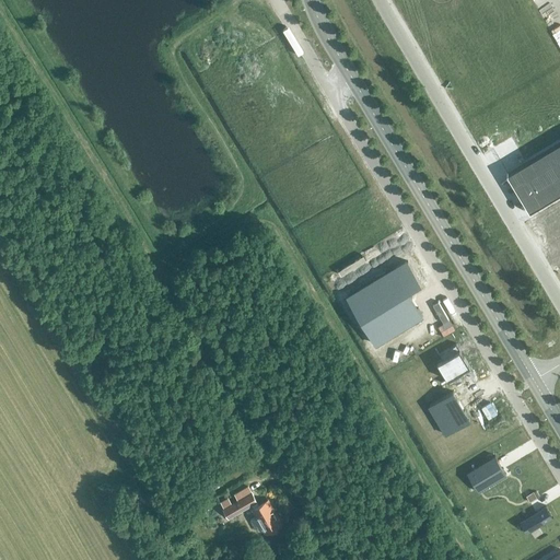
[(559,193),(559,141),(520,166),(527,179),(514,187),(529,211),(559,193)]
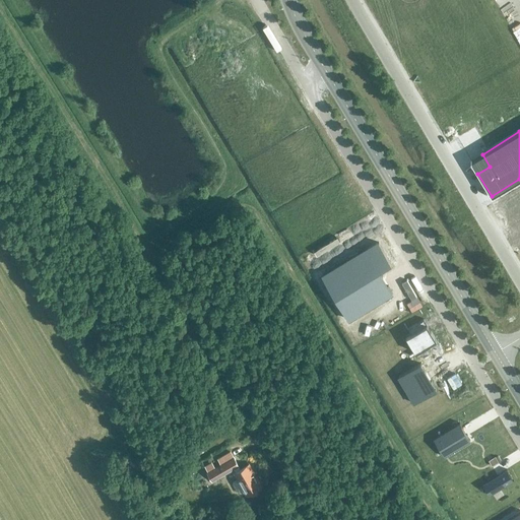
[(519,220),(511,225),(519,240),(519,239),(519,220)]
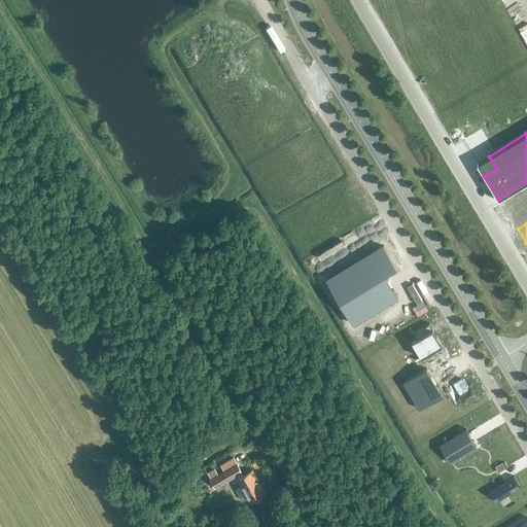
[(366,254),(322,281),(349,325),(393,299),(380,276),(392,269),(380,248),(367,255),(366,254)]
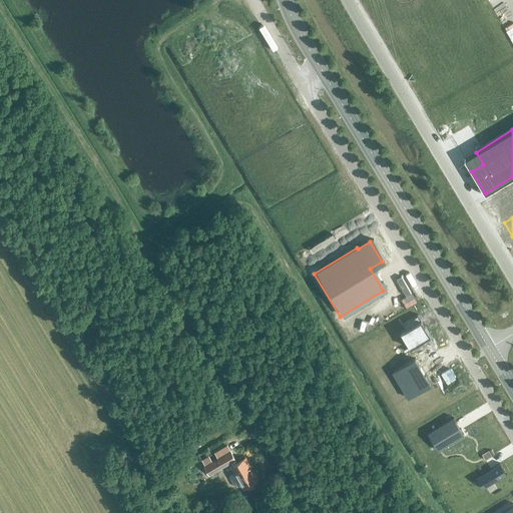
[(419,316),(398,328),(410,349),(431,337),(419,316)]
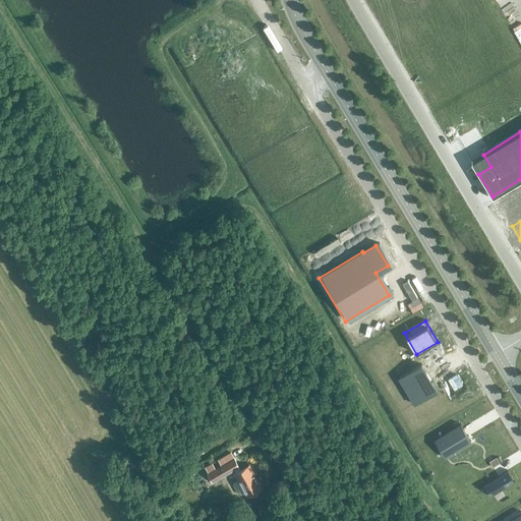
[(421,363),(399,378),(414,404),(438,390),(421,363)]
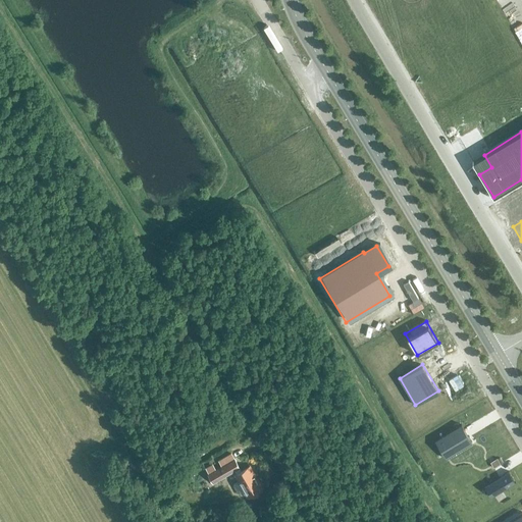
[(461,424),(435,440),(446,458),(472,441),(461,424)]
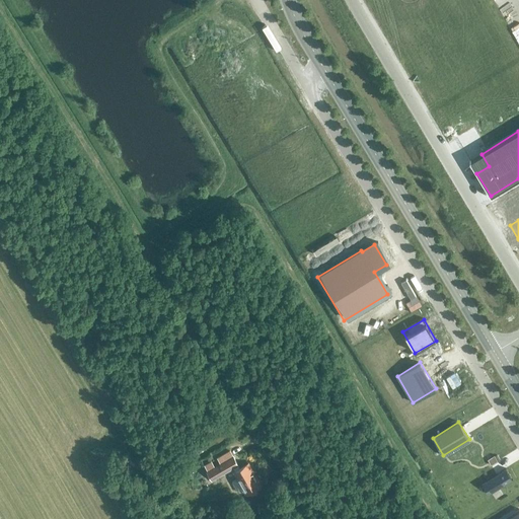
[(219,464),(214,467),(213,464),(205,468),(212,480),(233,468),(235,471),(234,472),(237,479),(232,483),(238,494),(244,491),(246,494),(261,486),(248,464),(239,469),(237,465),(238,465),(230,451),(216,458),(219,464)]
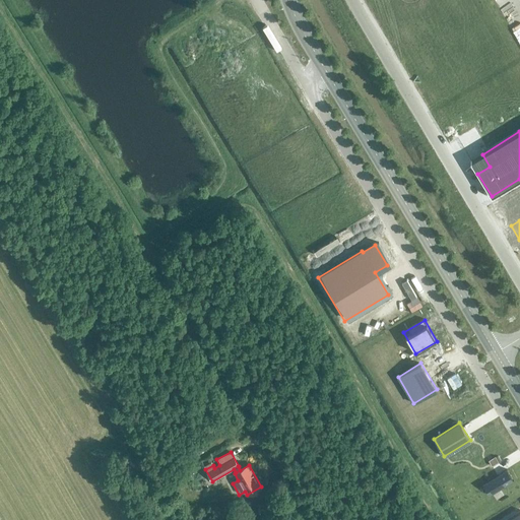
[(495,456),(489,460),(492,465),(498,461),(495,456)]
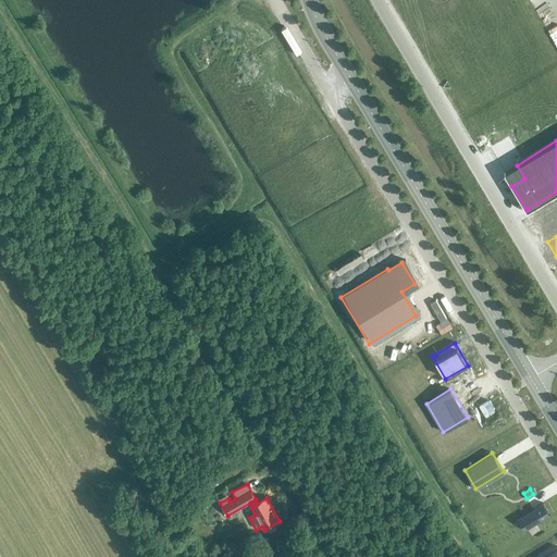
[(542,503),(518,518),(524,530),(549,515),(542,503)]
